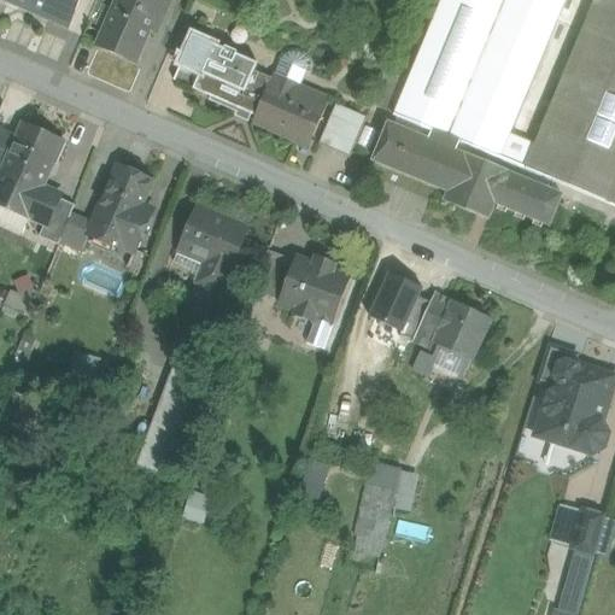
[(3,0),(30,11),(34,0),(3,0)]
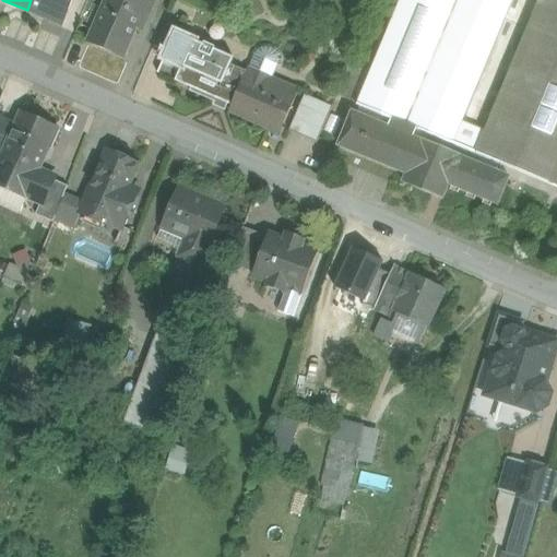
[(43,0),(37,14),(61,25),(71,0),(43,0)]
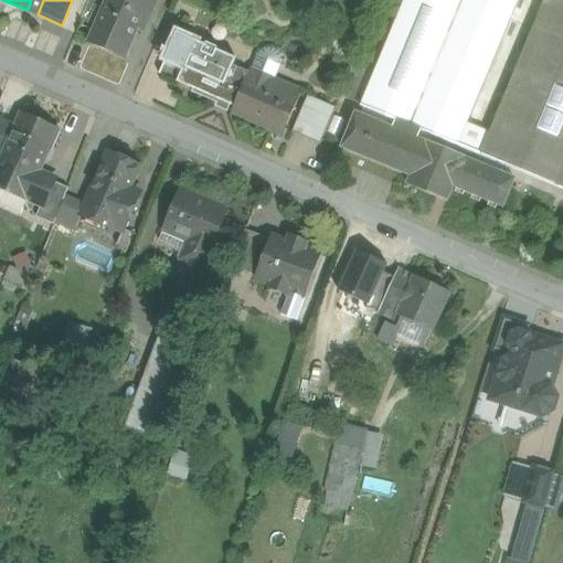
[(105,0),(105,1),(87,42),(123,57),(136,28),(141,30),(155,0),(105,0)]
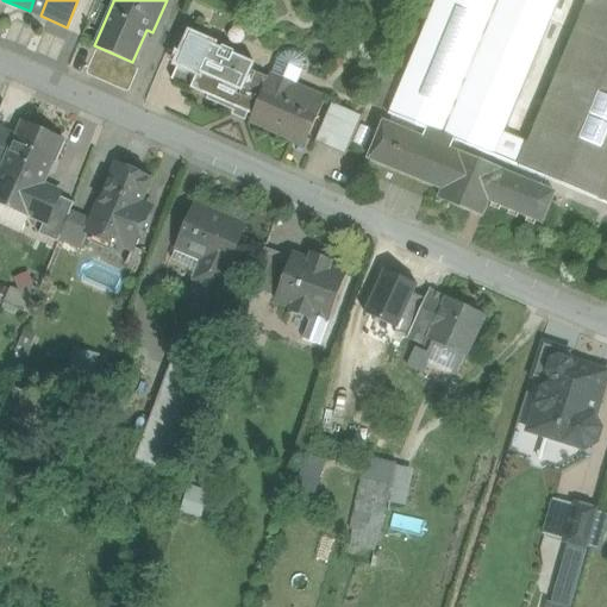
[(435,0),(388,113),(392,114),(481,151),(492,155),(549,18),(555,0),(435,0)]
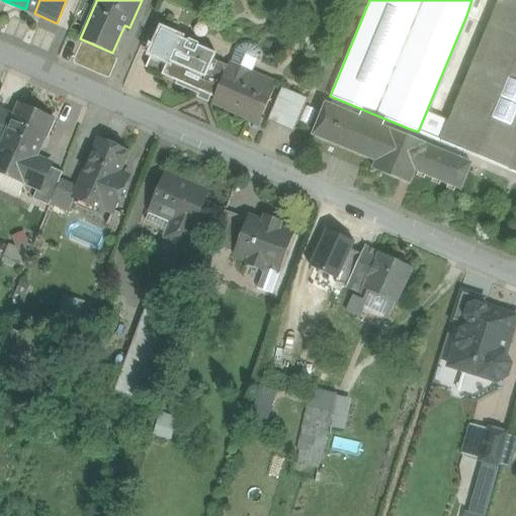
[(471,0),(466,15),(515,35),(515,0),(471,0)]
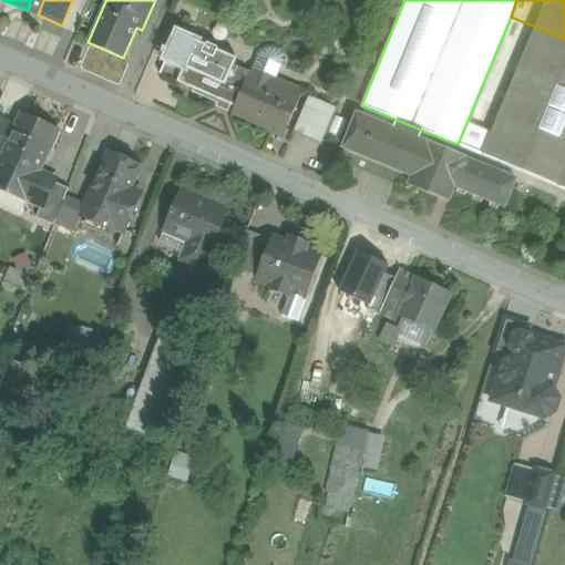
[(564,184),(564,39),(511,17),(458,144),(564,188),(564,184)]
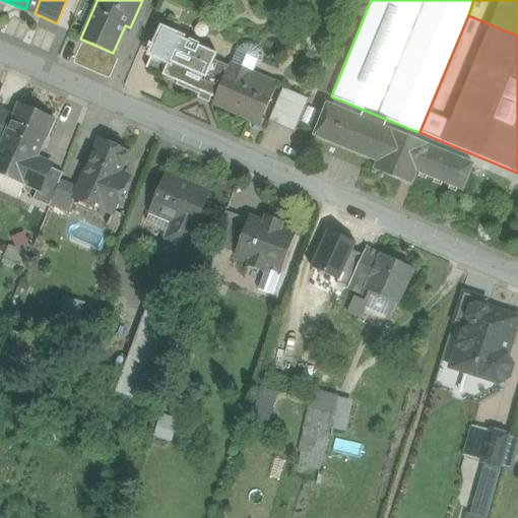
[(216,54),(162,29),(150,54),(167,61),(162,74),(176,80),(175,83),(209,99),(210,95),(215,98),(229,66),(213,59),(216,54)]
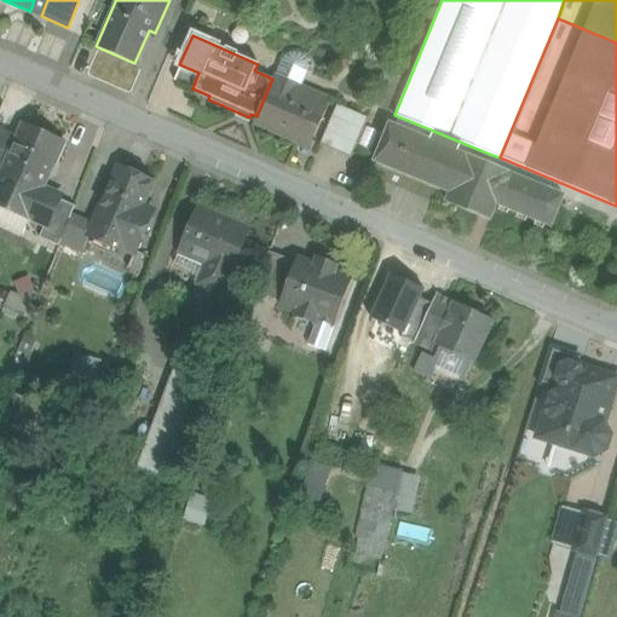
[(293,50),(287,51),(281,53),(277,59),(281,61),(274,76),(299,87),(305,71),(309,73),(310,67),(309,59),(305,55),(300,51),(293,50)]
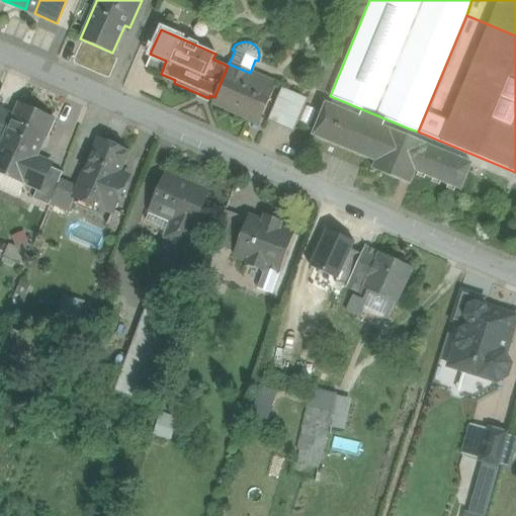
[(229,64),(228,66),(215,97),(224,102),(224,101),(259,117),(273,83),(250,73),(229,64)]
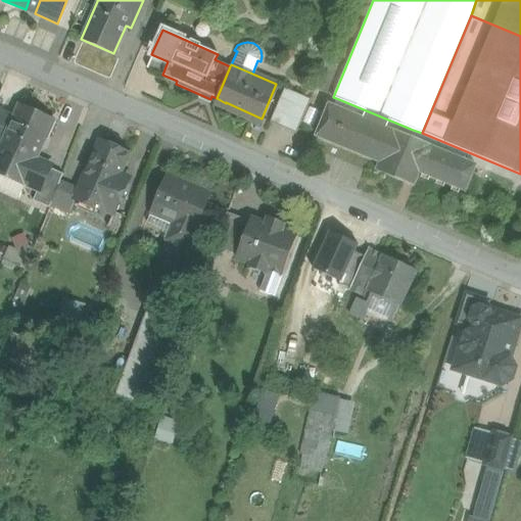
[(269,120),(296,131),(311,96),(283,85),(269,120)]
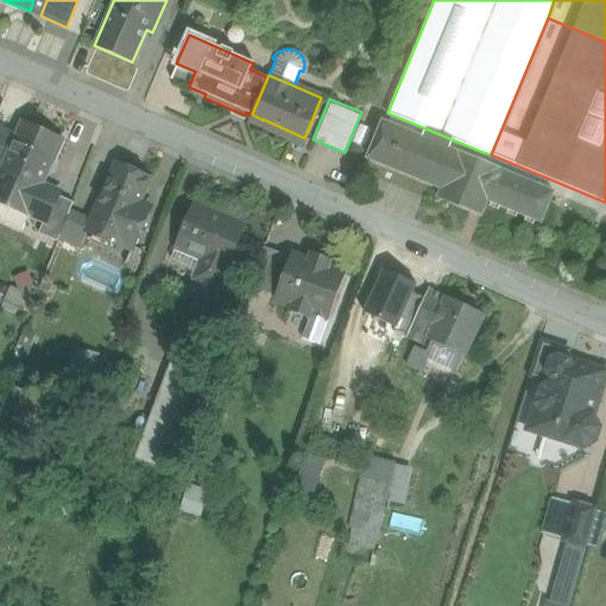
[(458,206),(480,151),(391,114),(387,124),(382,121),(366,158),(441,189),(437,197),(458,206)]
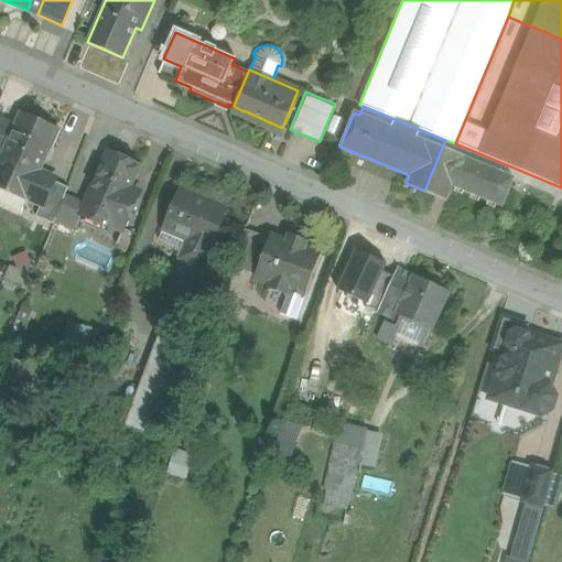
[(56,129),(18,112),(18,114),(14,122),(0,155),(0,157),(36,173),(36,171),(45,149),(49,150),(56,129)]
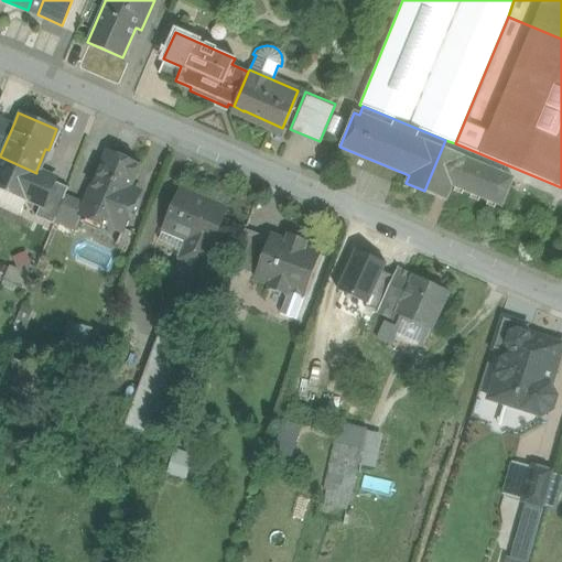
[(0,155),(14,122),(0,117),(0,155)]
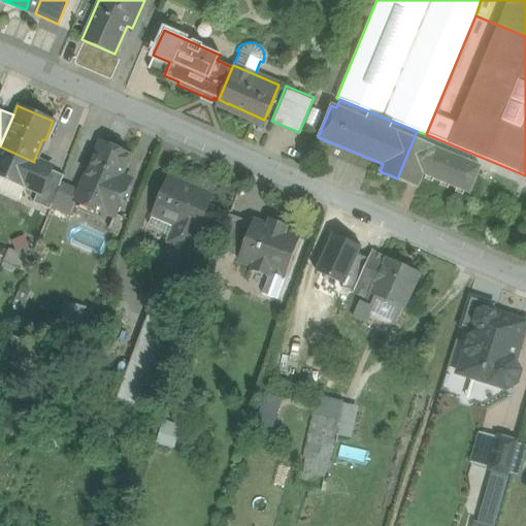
[(417,131),(397,178),(417,187),(422,173),(468,193),(480,166),(470,163),(473,155),(426,134),(417,131)]
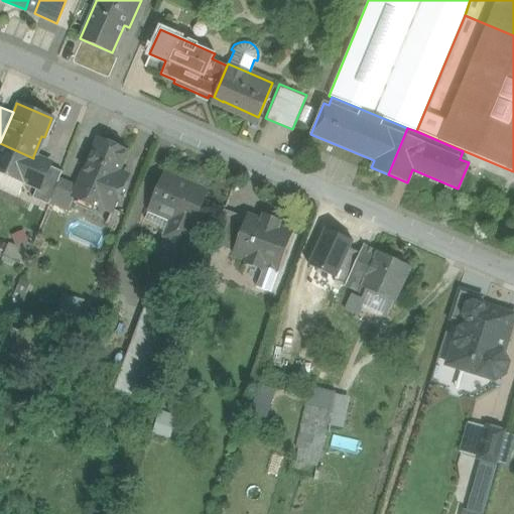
[(123,149),(94,137),(76,186),(77,186),(74,195),(111,211),(125,174),(115,170),(123,149)]
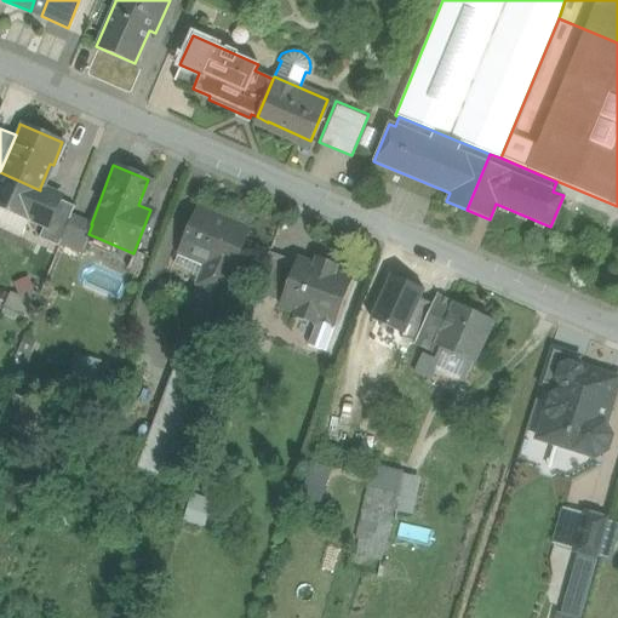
[(40,190),(0,172),(0,206),(35,222),(43,224),(45,225),(56,199),(58,195),(40,188),(40,190)]
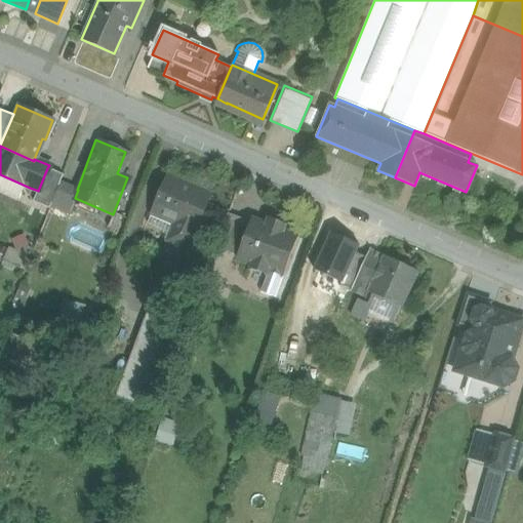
[(47,168),(38,191),(36,190),(32,201),(48,208),(49,206),(49,207),(58,183),(62,174),(47,168)]
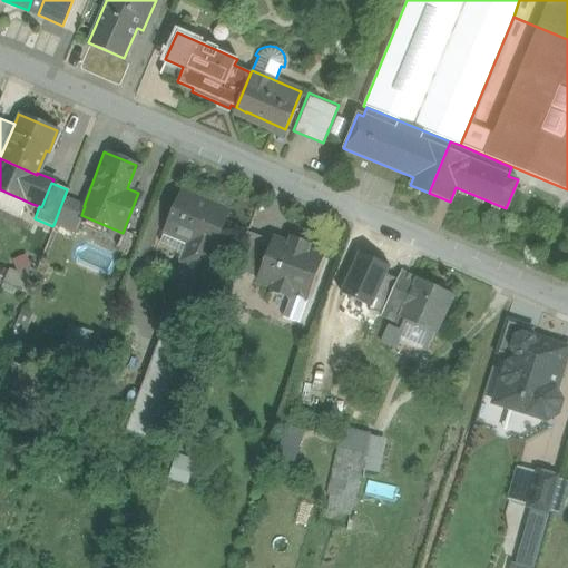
[(32,204),(0,189),(0,208),(25,221),(32,204)]
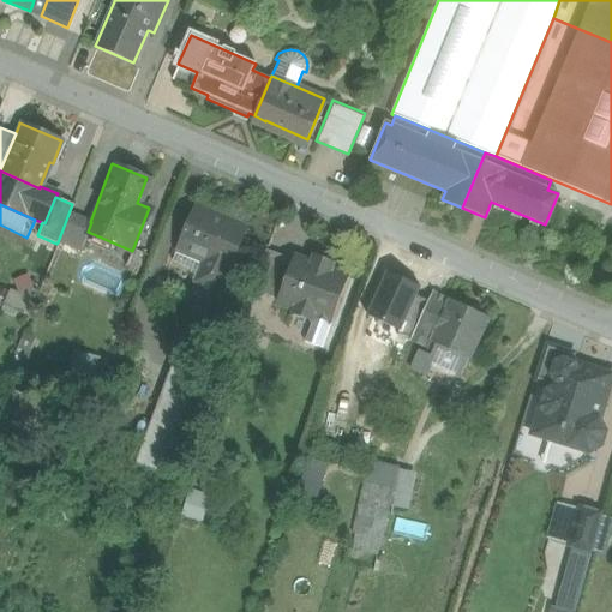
[(222,220),(191,207),(173,247),(202,259),(193,280),(217,291),(226,270),(229,271),(249,228),(223,217),(222,220)]
